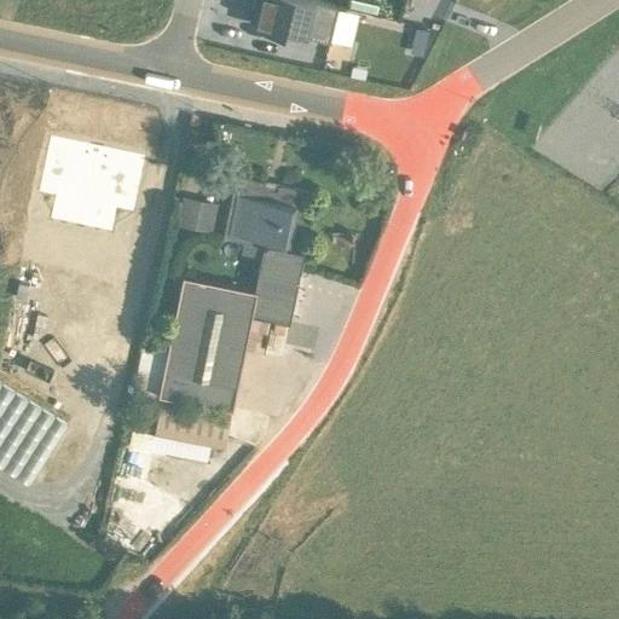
[(317,0),(253,0),(247,25),(281,34),(282,29),(328,41),(336,5),(317,0)]
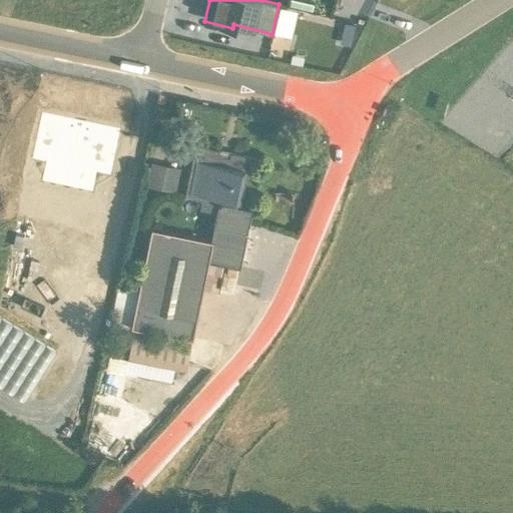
[(299,0),(288,0),(288,5),(312,10),(313,3),(299,0)]
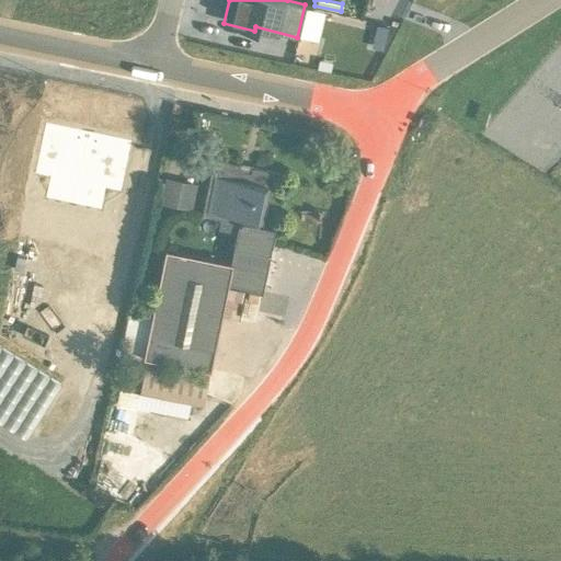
[(252,168),(250,170),(241,168),(239,164),(214,160),(202,217),(237,225),(229,264),(164,251),(151,312),(129,308),(117,356),(208,374),(227,288),(261,294),(274,231),(262,228),(273,173),(252,168)]
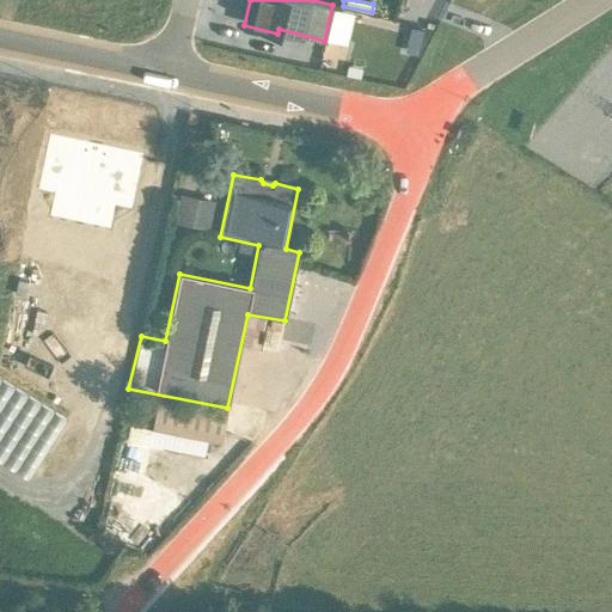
[(214,202),(179,195),(173,222),(208,230),(214,202)]
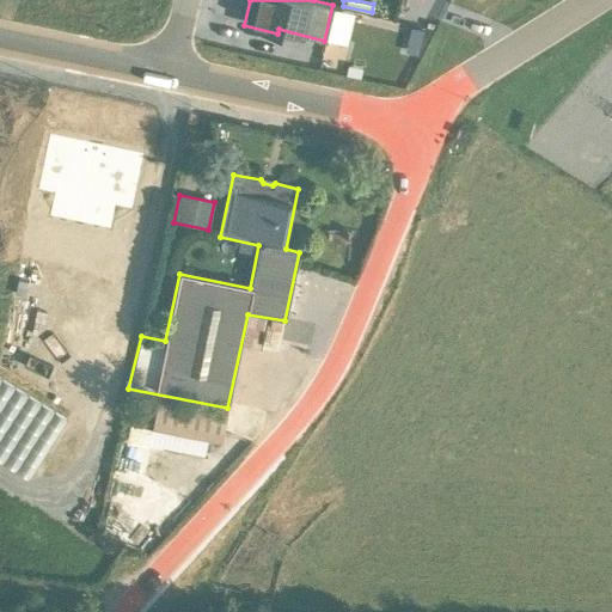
[(0,375),(0,457),(34,476),(68,415),(0,375)]
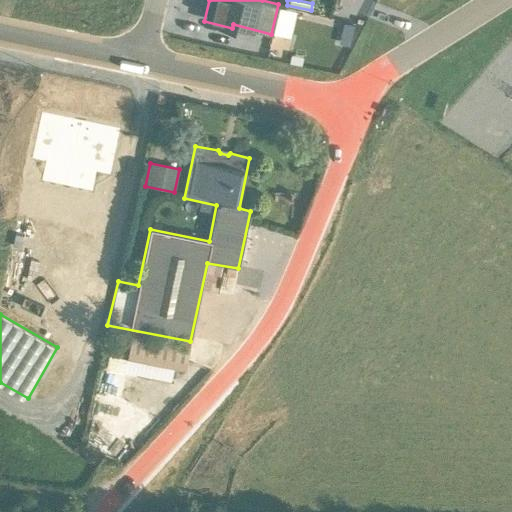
[(114,360),(185,373),(190,343),(107,328),(106,335),(118,337),(114,360)]
